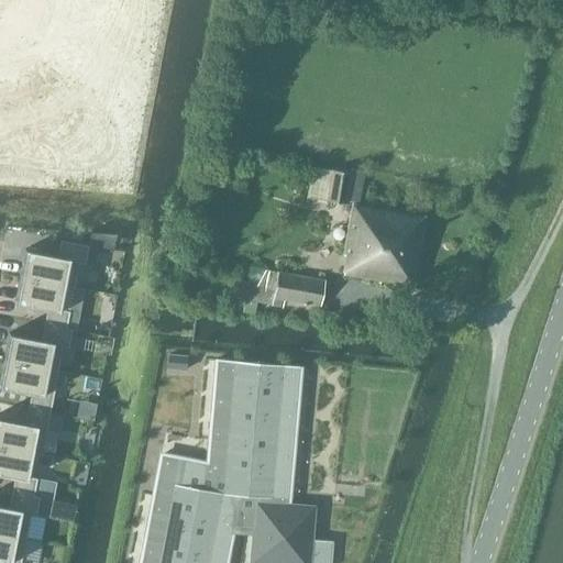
[(84,0),(83,7),(111,15),(107,29),(134,37),(140,22),(130,19),(135,0),(84,0)]
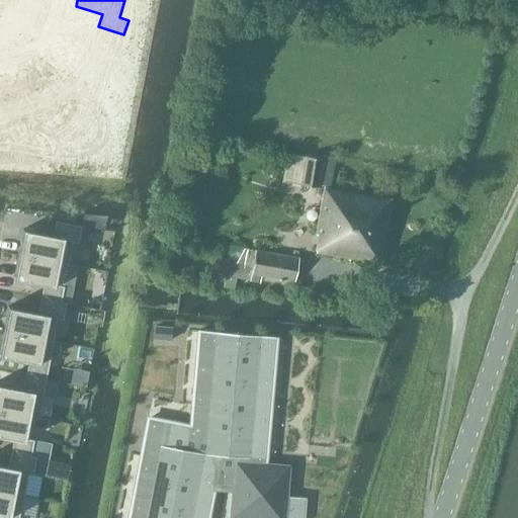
[(67,47),(59,74),(97,87),(109,49),(90,42),(86,54),(67,47)]
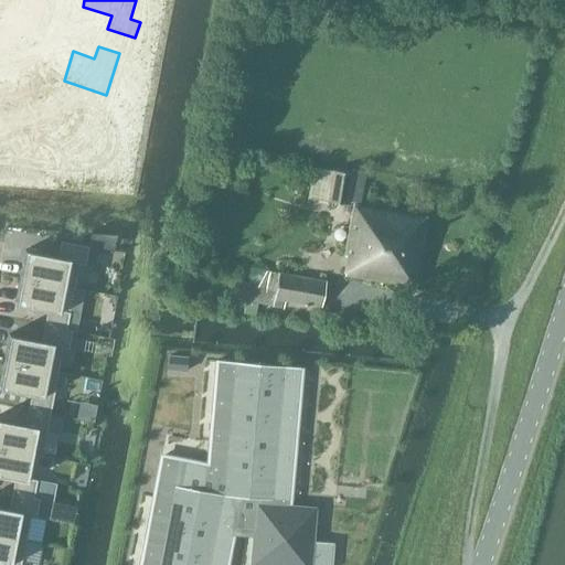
[(41,85),(13,94),(30,140),(55,131),(57,136),(72,131),(63,104),(49,108),(41,85)]
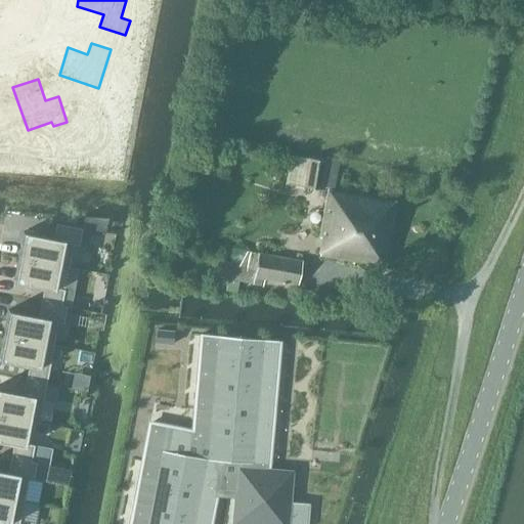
[(0,144),(5,143),(3,138),(28,130),(12,87),(0,91),(0,144)]
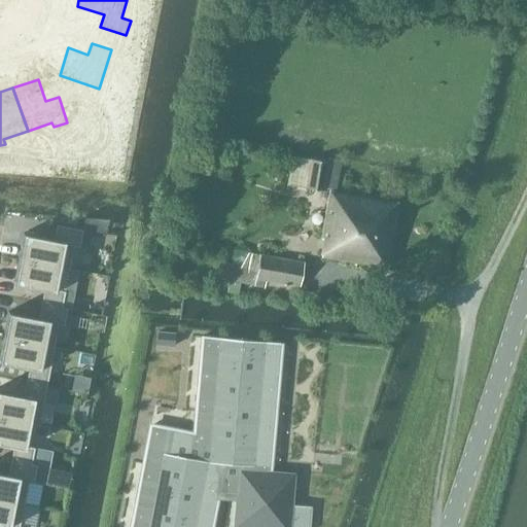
[(322,257),(386,269),(397,204),(335,192),(340,161),(330,160),(330,164),(293,157),(288,185),(330,192),(322,239),(325,240),(322,257)]
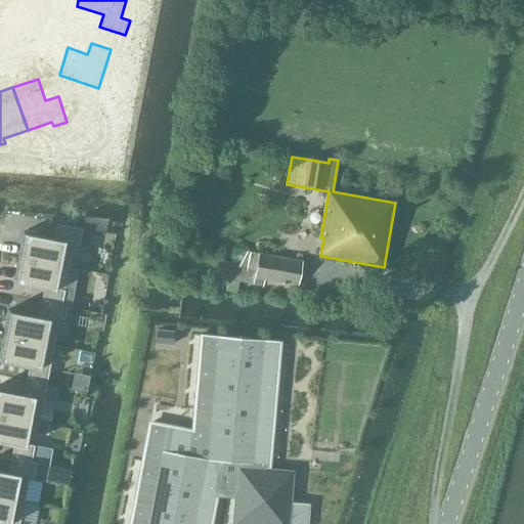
[(64,266),(64,268),(70,269),(74,246),(79,247),(83,228),(56,223),(53,238),(24,232),(18,258),(64,266)]
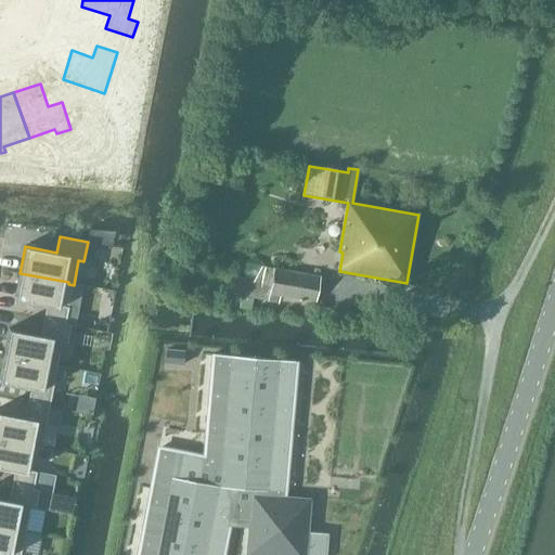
[(273,268),(267,300),(268,300),(279,302),(280,296),(314,301),(319,278),(273,268)]
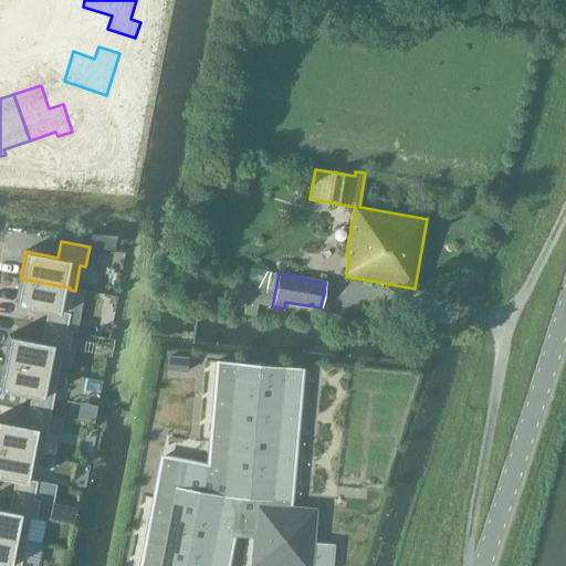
[(70,287),(20,279),(14,305),(46,312),(44,326),(66,332),(67,329),(71,313),(65,312),(65,310),(70,290),(70,287)]
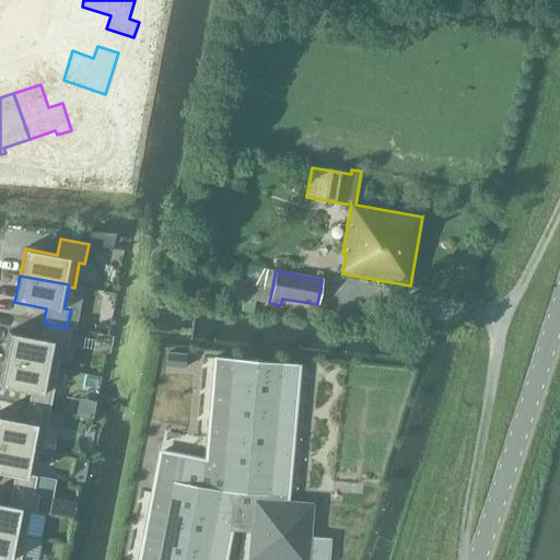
[(66,328),(44,323),(41,338),(9,331),(3,359),(58,370),(62,346),(69,347),(72,327),(67,326),(66,328)]
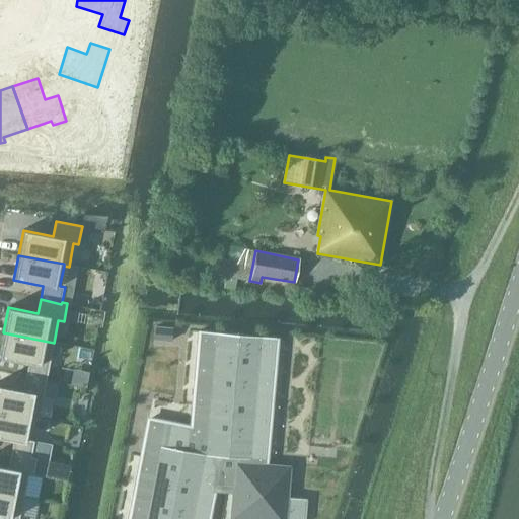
[(155,327),(154,340),(171,341),(172,328),(155,327)]
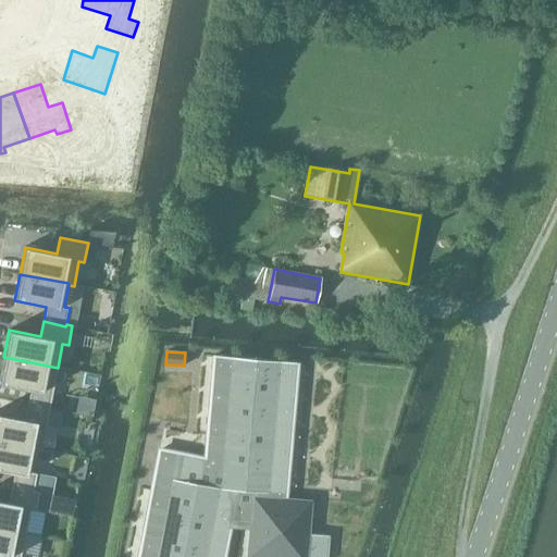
[(160,450),(139,556),(222,556),(230,522),(250,523),(246,556),(306,556),(311,500),(285,498),(297,362),(214,356),(206,459),(160,450)]
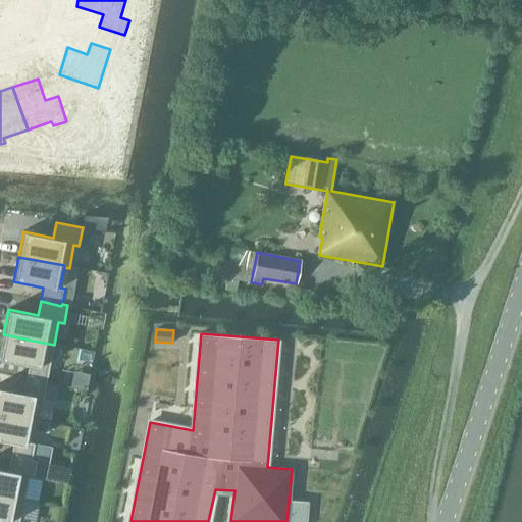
[(54,345),(3,334),(0,352),(0,359),(29,365),(25,379),(47,383),(54,345)]
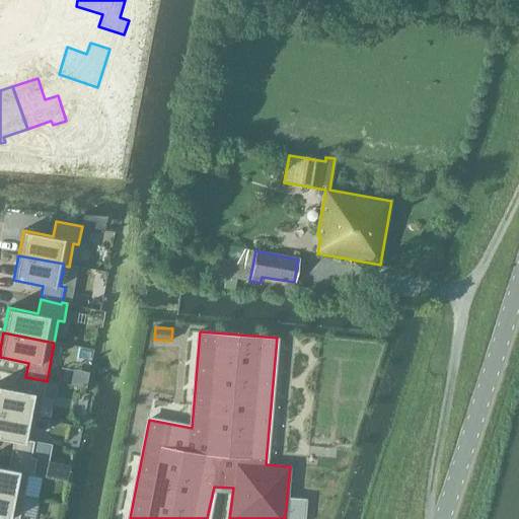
[(88,372),(86,372),(73,370),(70,385),(83,388),(85,388),(88,372)]
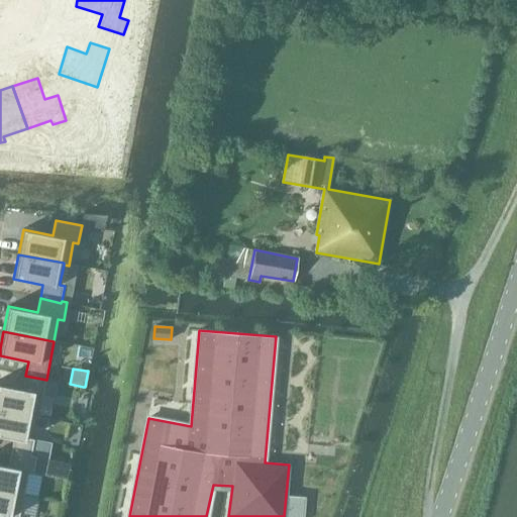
[(46,380),(25,376),(23,389),(0,384),(0,410),(34,417),(33,418),(38,419),(46,380)]
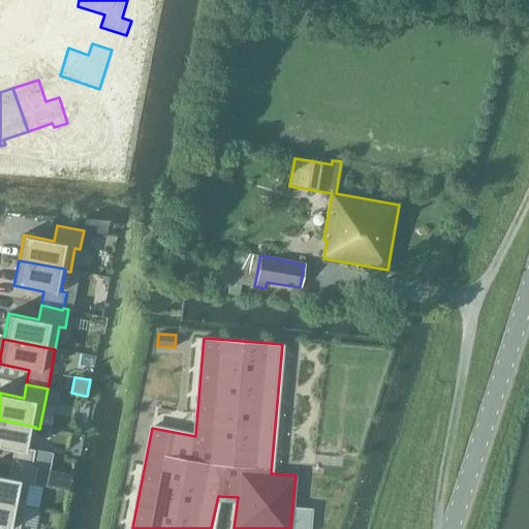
[(35,427),(0,419),(0,445),(13,448),(10,463),(32,467),(32,466),(35,449),(30,448),(34,428),(35,427)]
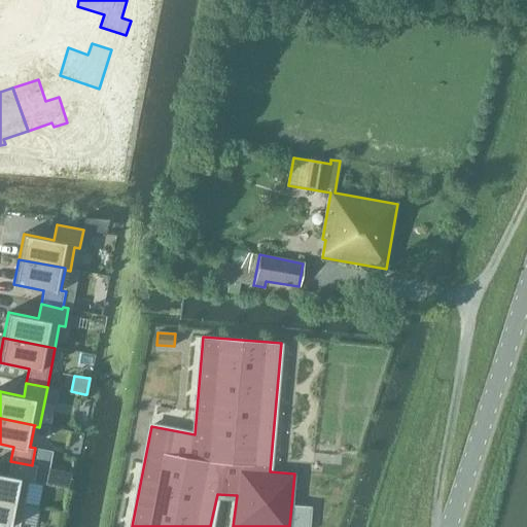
[(32,465),(10,461),(8,475),(0,472),(0,499),(25,504),(29,482),(34,483),(38,465),(32,464),(32,465)]
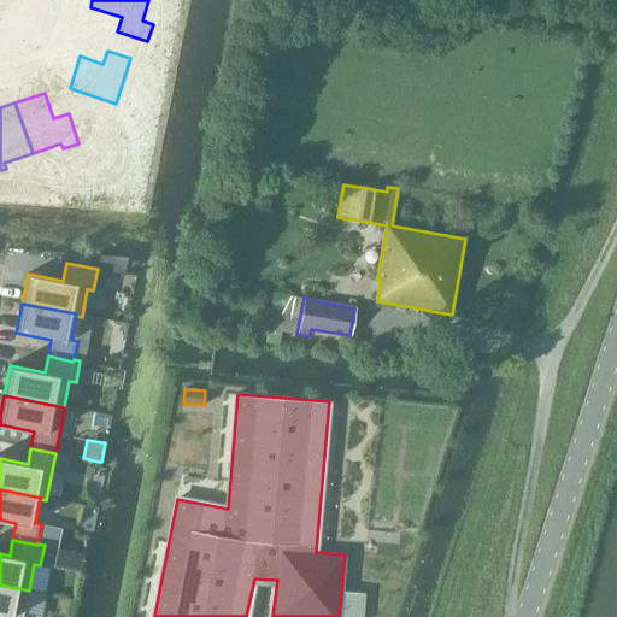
[(24,616),(23,616),(29,591),(0,585),(0,616),(24,616)]
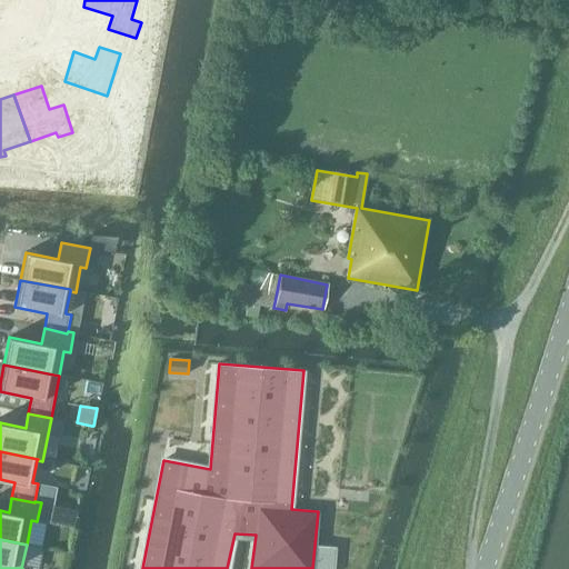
[(319,556),(317,568),(333,568),(335,557),(319,556)]
